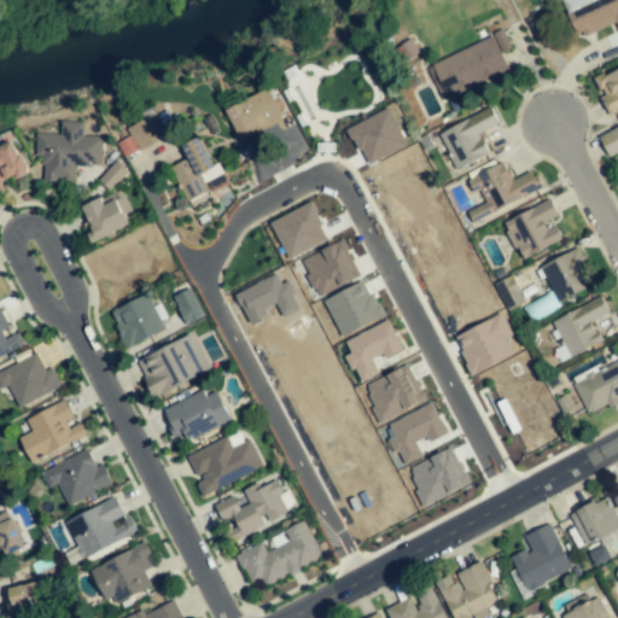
[(617,0),(564,0),(579,38),(617,23),(617,27),(617,0)]
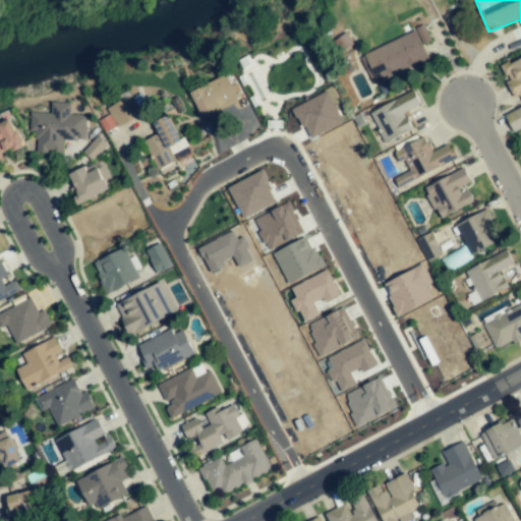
[(430,42),(424,26),(359,54),(371,83),(429,59),(422,45),(430,42)]
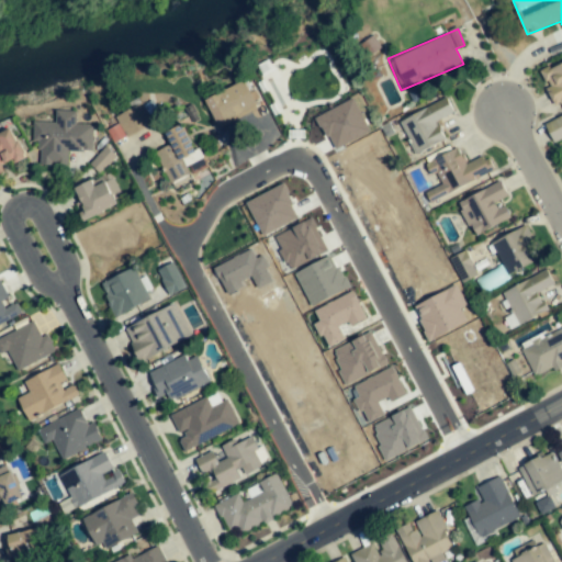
[(553,105),(561,100),(561,62),(540,72),(548,87),(546,88),(553,105)]
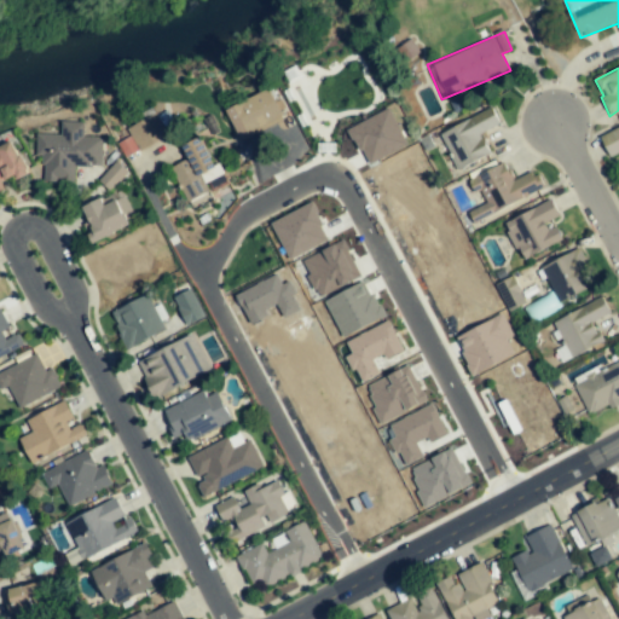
[(225,109),(239,140),(283,120),(268,88),(225,109)]
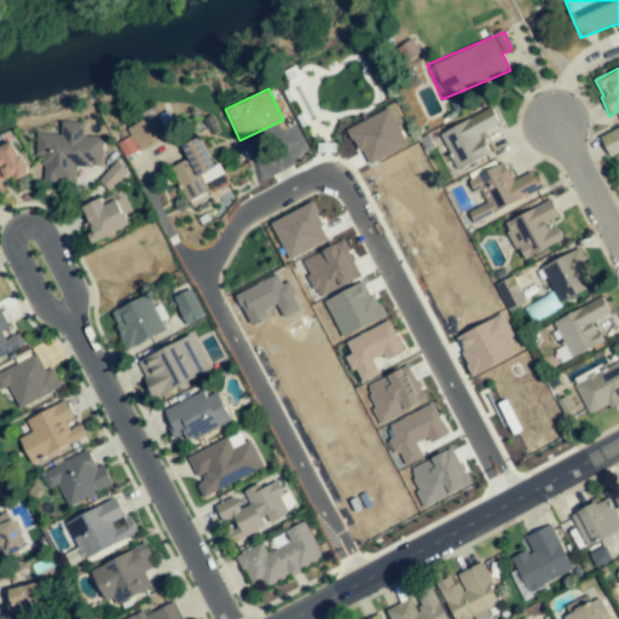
[(408,145),(389,108),(348,127),(365,166),(408,145)]
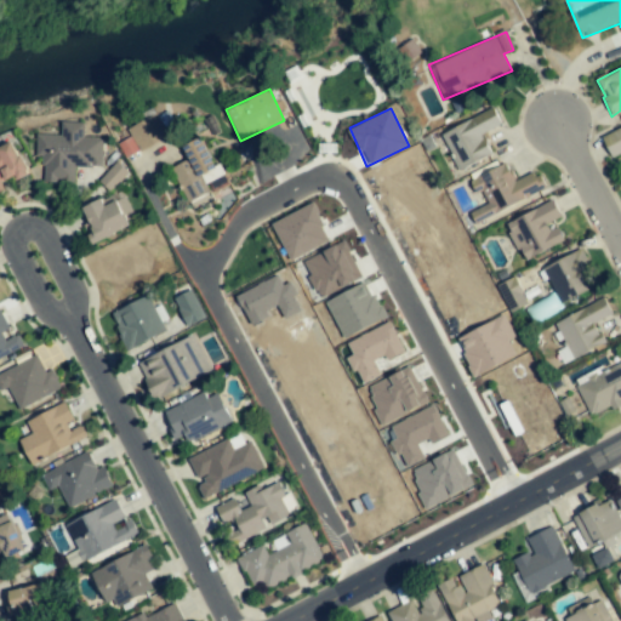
[(440,132),(459,170),(491,155),(482,134),(501,125),(494,109),(440,132)]
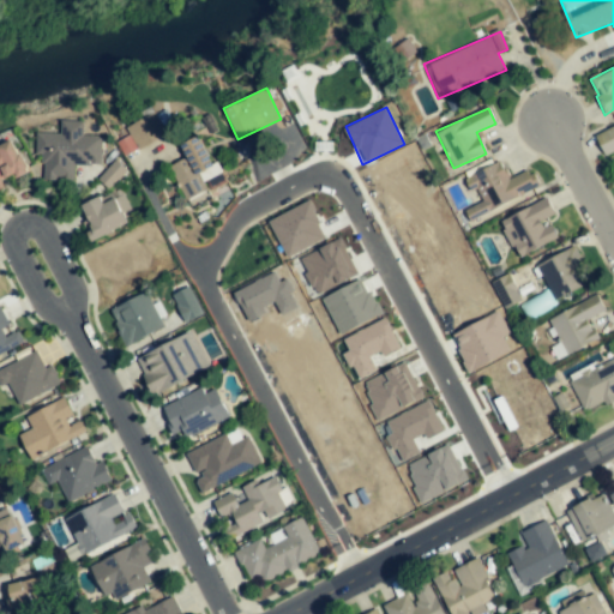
[(36,133),(36,155),(42,155),(42,179),(73,180),(73,164),(101,166),(102,136),(83,136),(84,121),(60,120),(60,133),(36,133)]
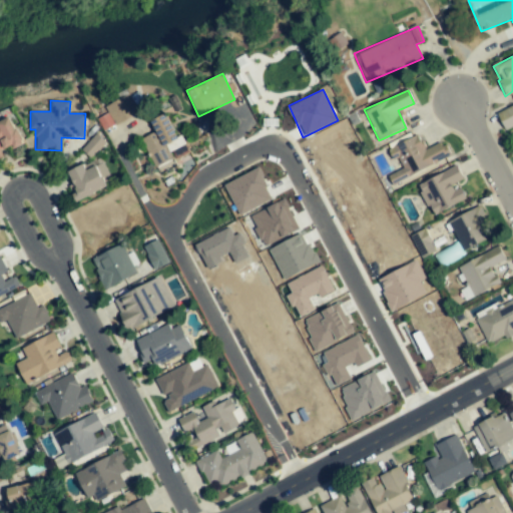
[(241,124),(253,119),(246,104),(234,110),(241,124)]
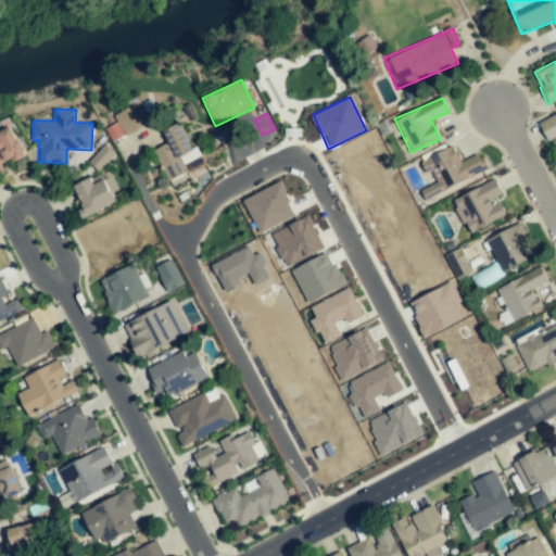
[(555,136),(555,114),(539,123),(547,141),(555,136)]
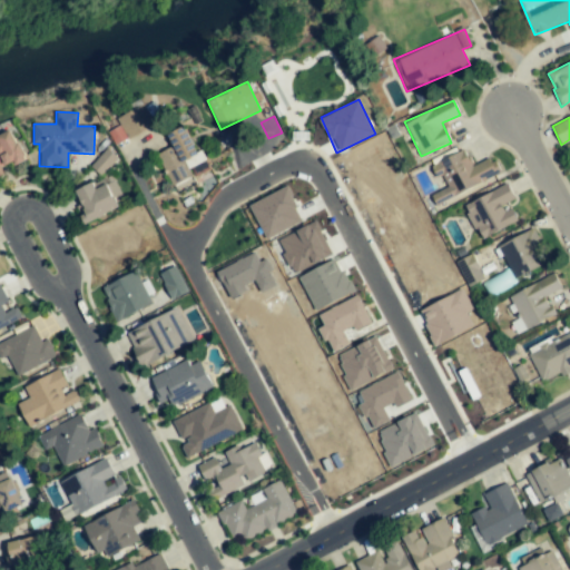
[(172,186),(210,168),(202,149),(196,153),(184,126),(167,135),(173,146),(156,154),(172,186)]
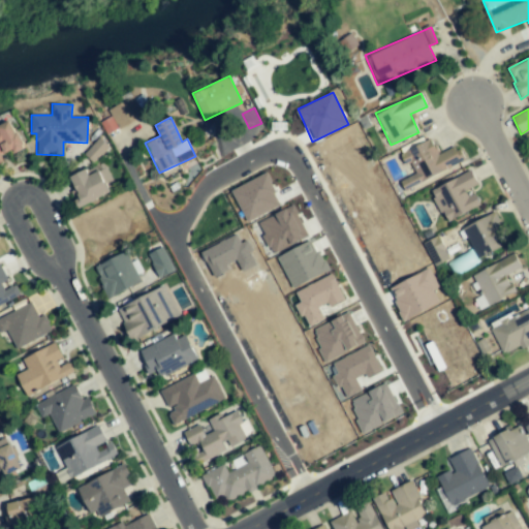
[(0,163),(3,162),(0,155),(11,150),(13,153),(24,148),(11,121),(0,126),(0,163)]
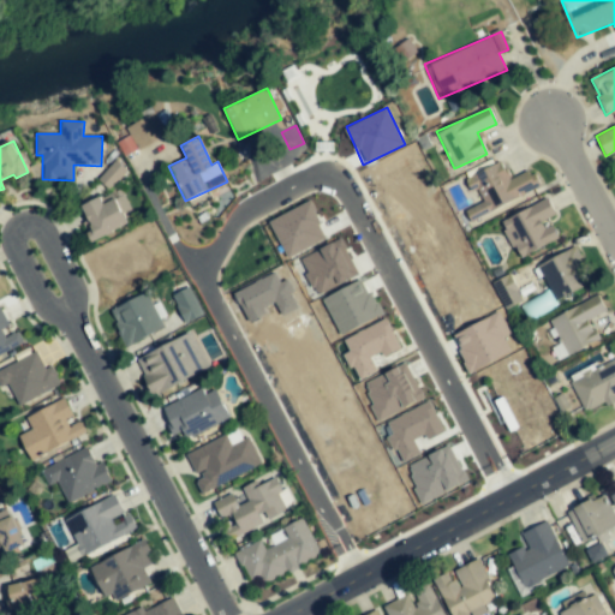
[(126,171),(115,160),(97,179),(109,190),(126,171)]
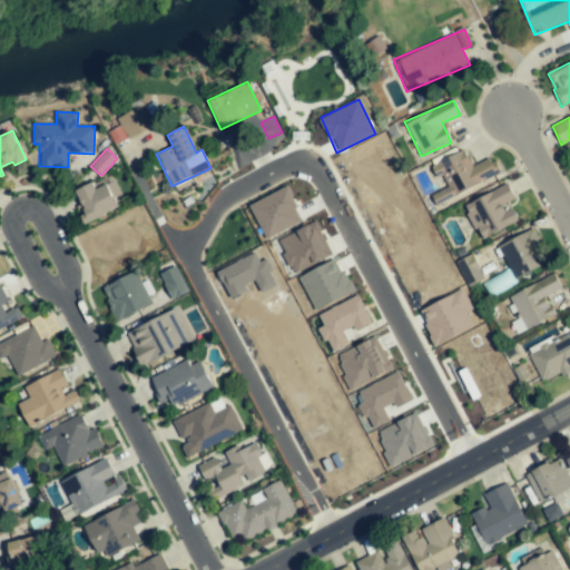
[(501,175),(493,157),(472,166),(465,149),(433,164),(444,189),(432,194),(435,202),(501,175)]
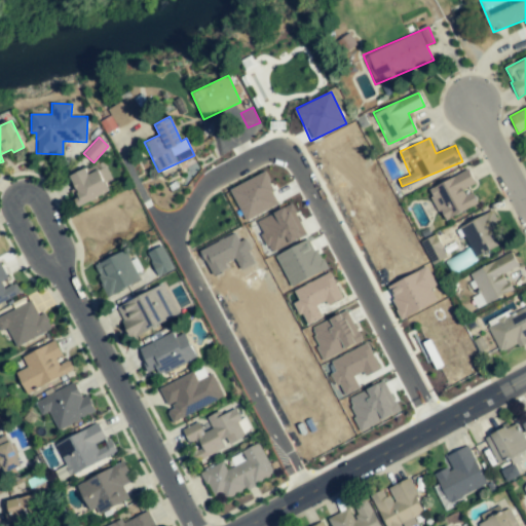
[(71,190),(76,205),(109,194),(102,174),(105,173),(102,164),(86,170),(70,175),(74,188),(71,190)]
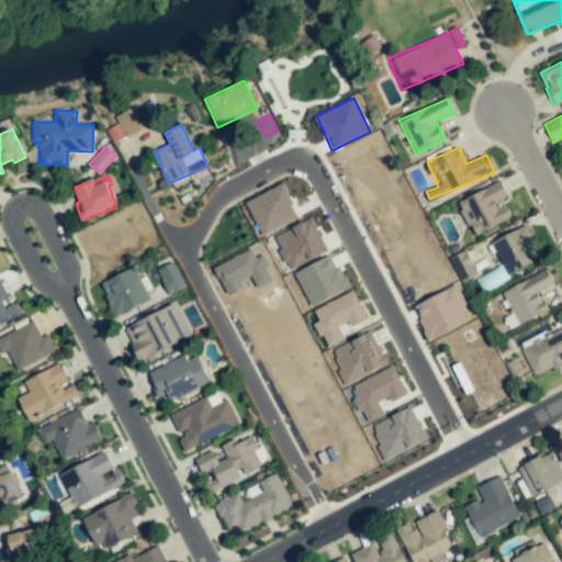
[(457,201),(472,236),(510,218),(503,201),(508,199),(501,182),(457,201)]
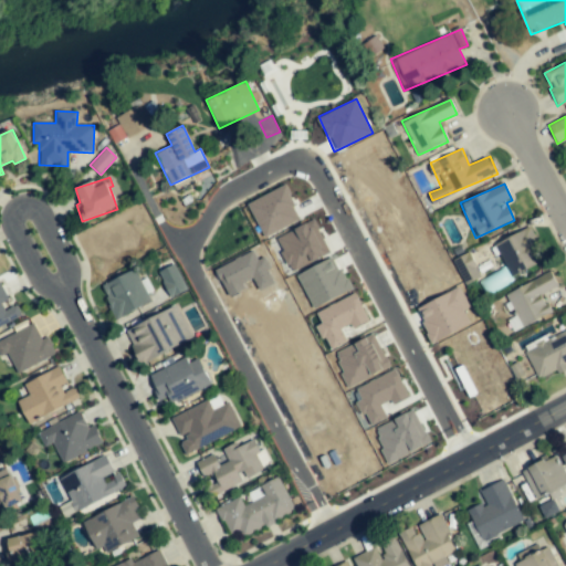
[(264,238),(301,219),(284,185),(247,205),(264,238)]
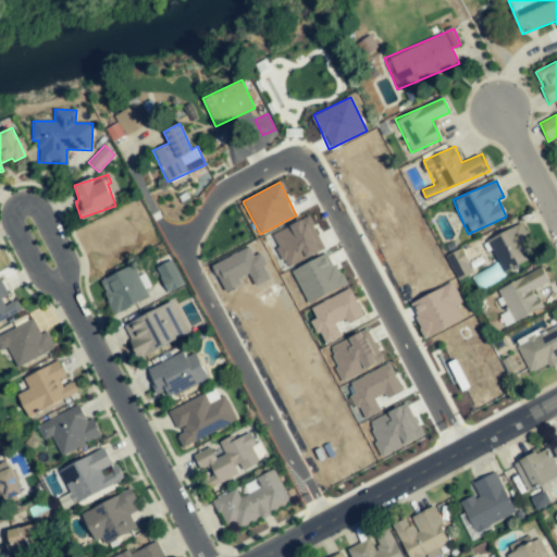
[(320,251),(302,219),(271,235),(288,268),(320,251)]
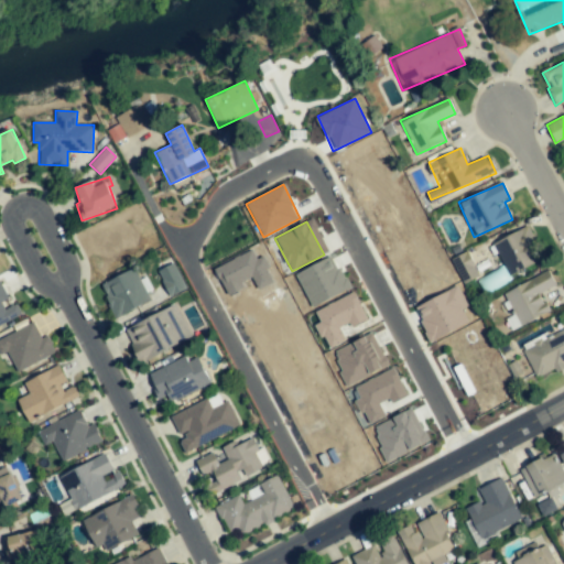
[(492,243),(509,277),(543,259),(527,227),(492,243)]
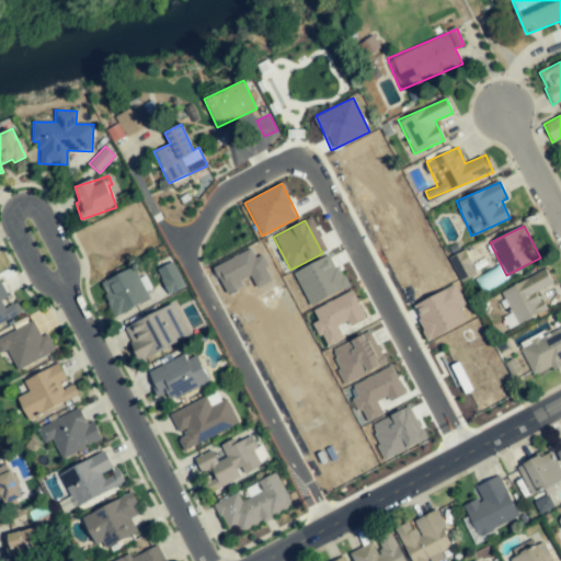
[(214,266),(227,294),(242,286),(240,281),(250,276),(256,288),(273,281),(261,255),(255,258),(251,249),(214,266)]
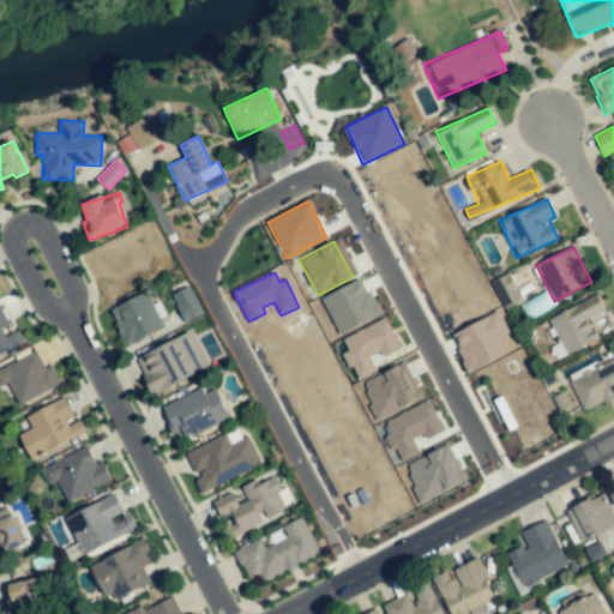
[(339,335),(380,314),(362,278),(321,299),(339,335)]
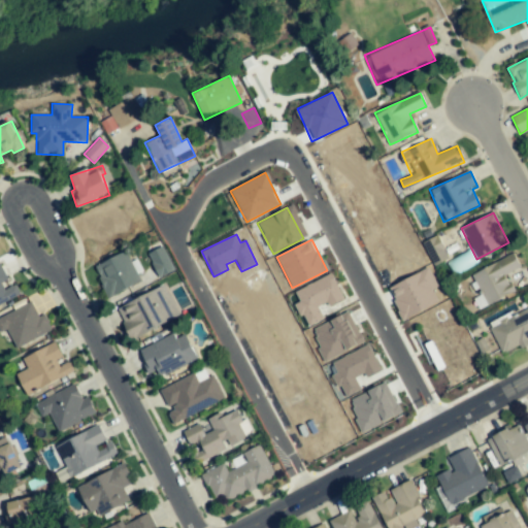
[(147,254),(159,277),(174,270),(163,246),(147,254)]
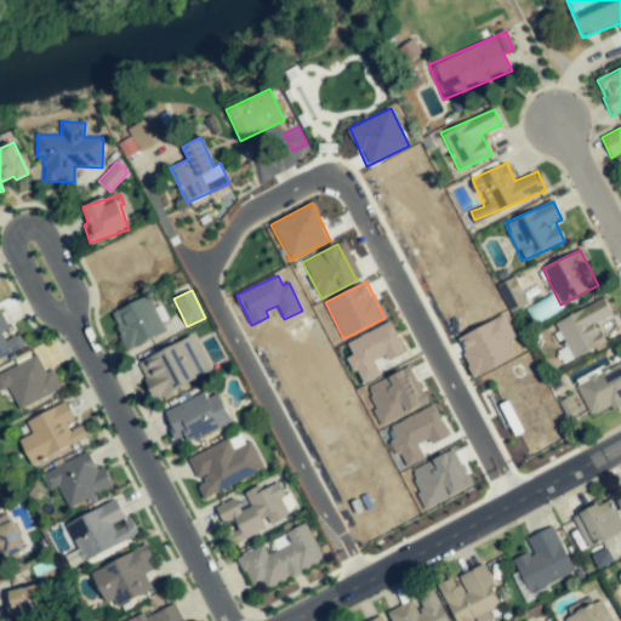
[(110,312),(125,349),(166,334),(161,320),(166,319),(160,306),(153,308),(148,297),(110,312)]
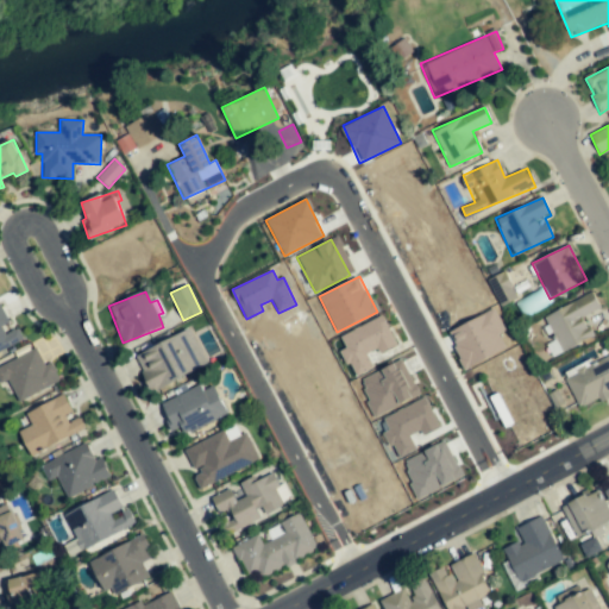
[(592,338),(583,316),(600,309),(592,294),(542,315),(554,340),(546,344),(552,356),(592,338)]
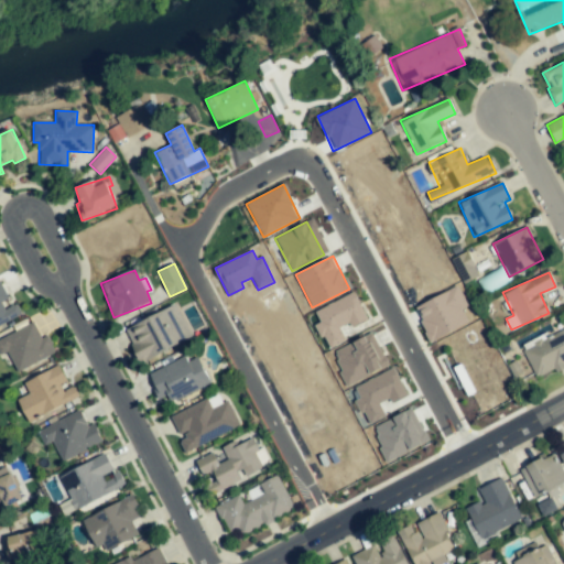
[(0,281),(0,325),(21,315),(15,301),(10,303),(0,281)]
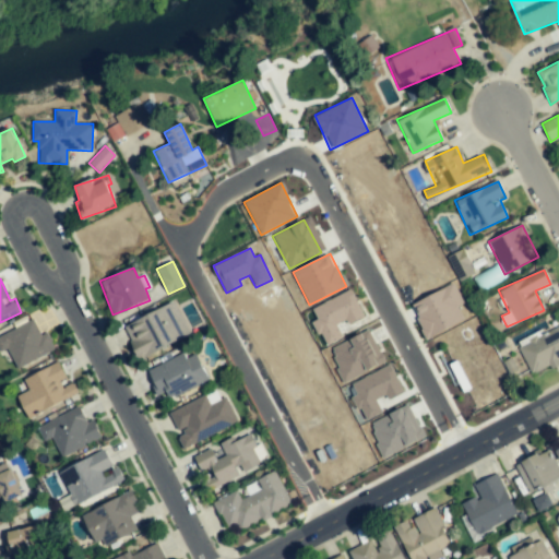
[(411,305),(426,339),(465,321),(458,306),(463,304),(453,284),(411,305)]
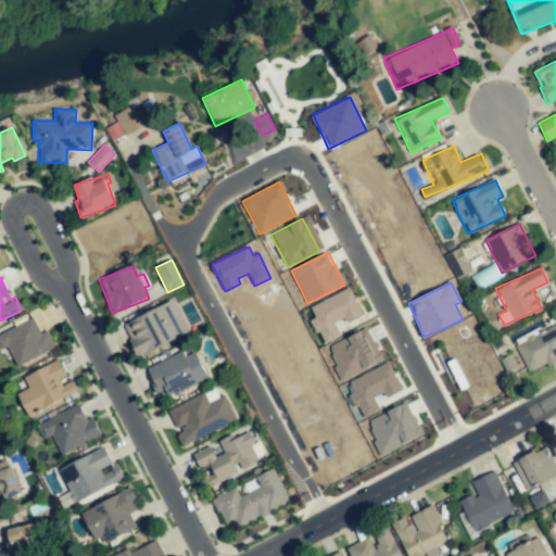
[(310,307),(315,318),(311,319),(323,344),(341,336),(337,326),(362,314),(350,289),(310,307)]
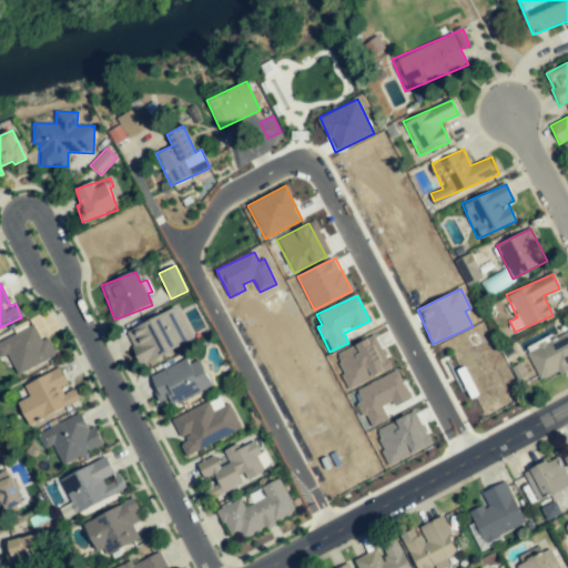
[(124,332),(141,365),(192,341),(176,306),(124,332)]
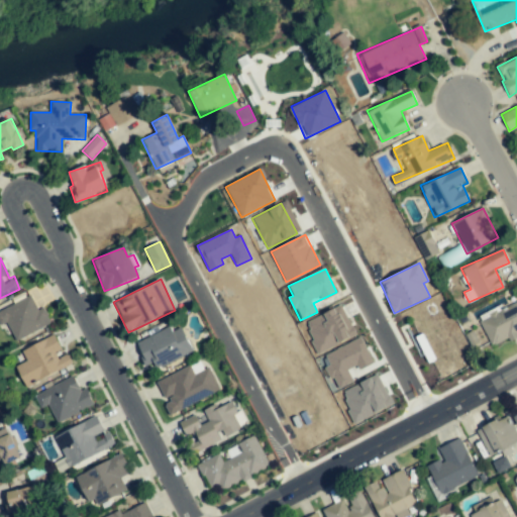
[(50,325),(43,307),(37,310),(31,297),(0,309),(0,326),(7,323),(14,339),(50,325)]
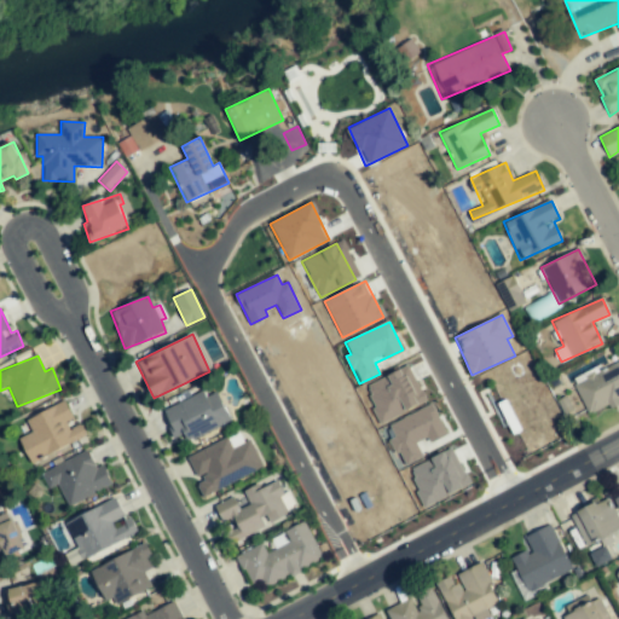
[(618,362),(573,382),(588,415),(608,405),(608,404),(618,399),(618,362)]
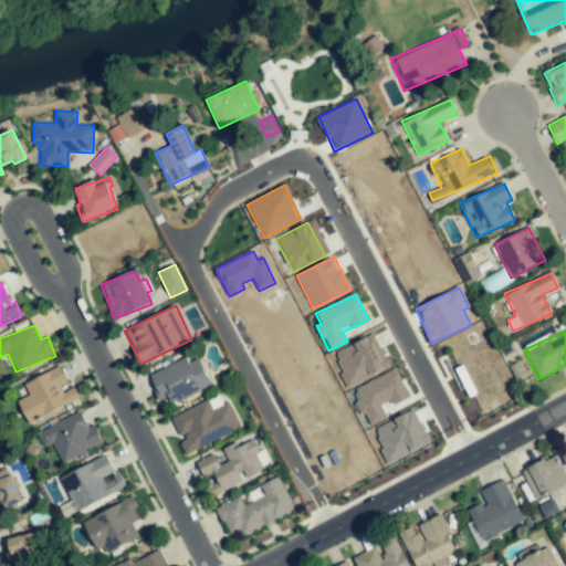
[(349,387),(388,367),(373,335),(333,354),(349,387)]
